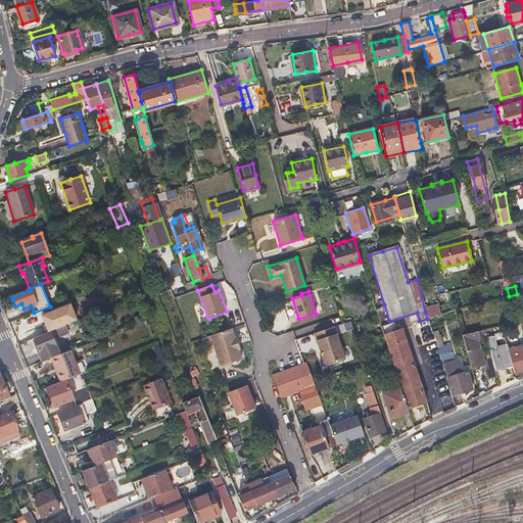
[(384,304),(375,307),(381,326),(390,324),(389,321),(384,304)]
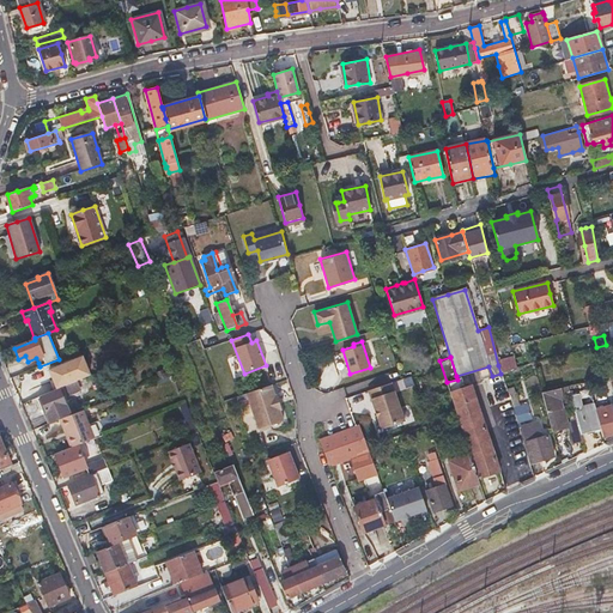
[(515,360),(498,365),(501,374),(503,372),(516,368),(515,360)]
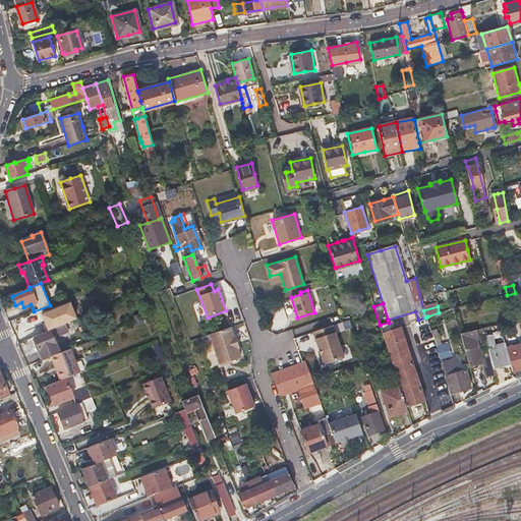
[(406,408),(415,405),(424,402),(417,377),(402,328),(395,330),(392,322),(389,323),(380,325),(399,386),(406,408)]
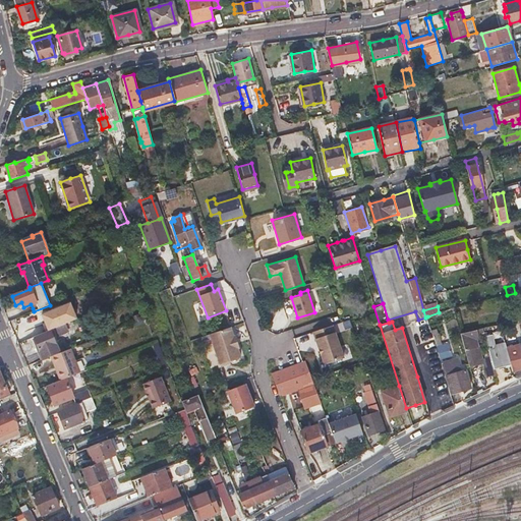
[(324,363),(343,357),(333,324),(312,330),(324,363)]
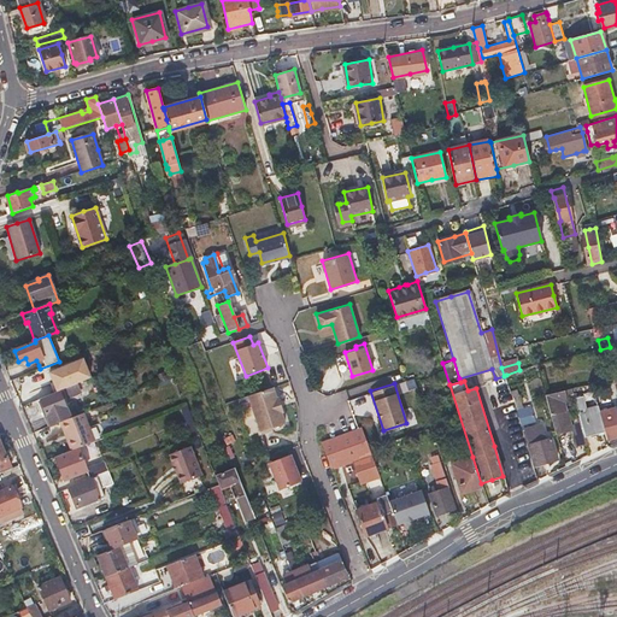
[(80,393),(76,385),(66,389),(68,393),(69,398),(80,393)]
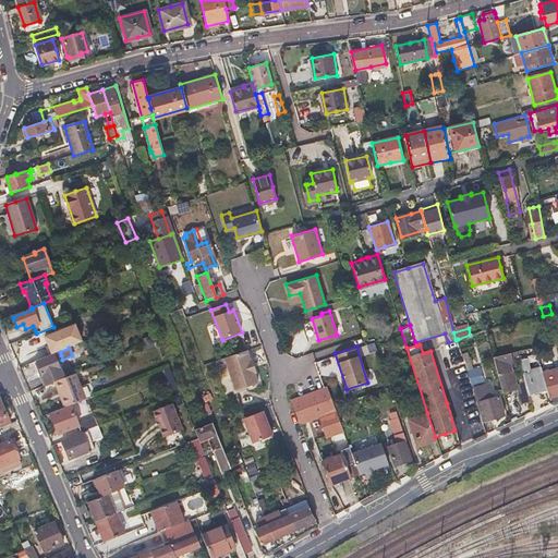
[(530,358),(537,355),(535,348),(528,349),(530,358)]
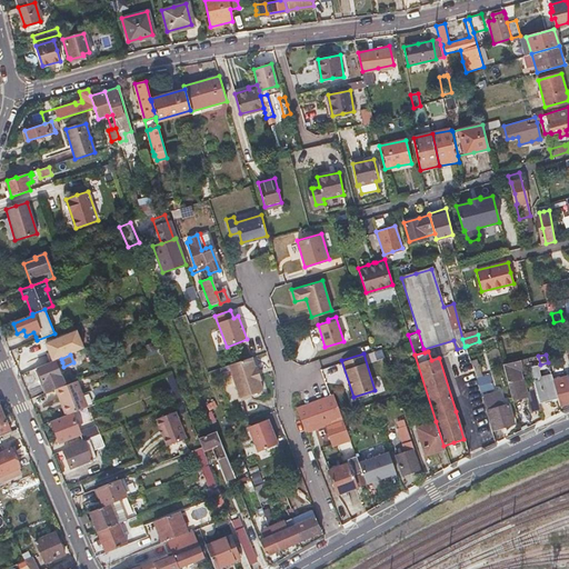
[(251,358),(228,366),(241,399),(263,390),(260,380),(261,379),(256,367),(255,368),(251,358)]
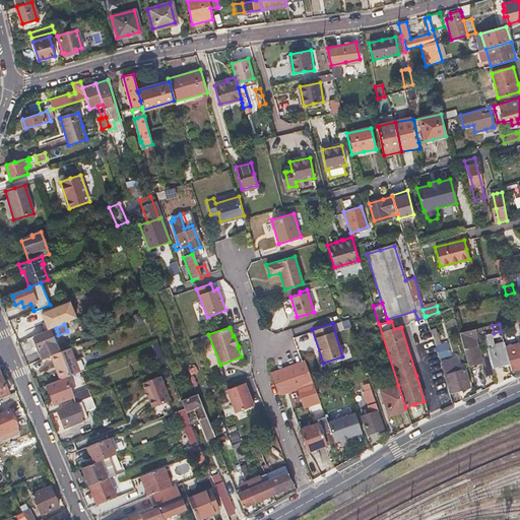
[(481,348),(485,347),(485,345),(480,327),(460,332),(468,365),(482,362),(478,345),(475,346),(474,342),(470,343),(468,337),(478,335),(481,348)]
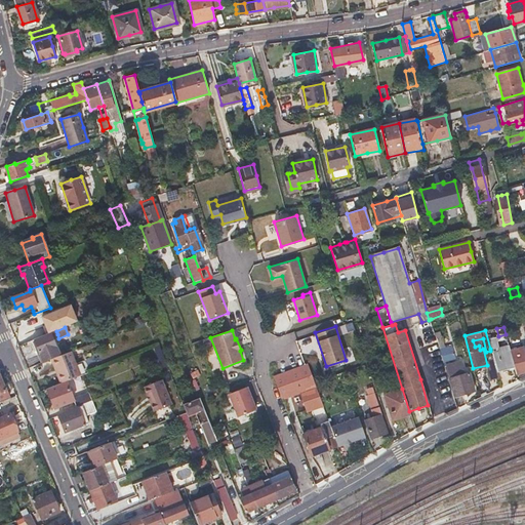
[(41,363),(50,359),(59,356),(51,337),(50,335),(34,341),(41,363)]
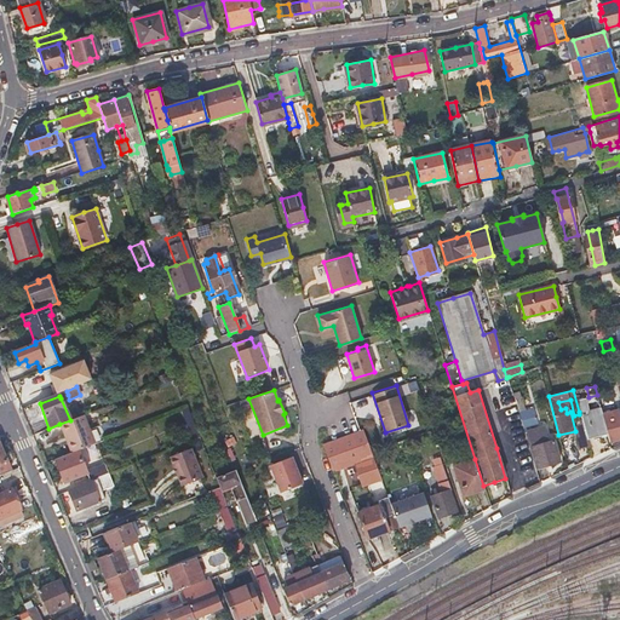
[(447,409),(445,401),(426,406),(429,415),(447,409)]
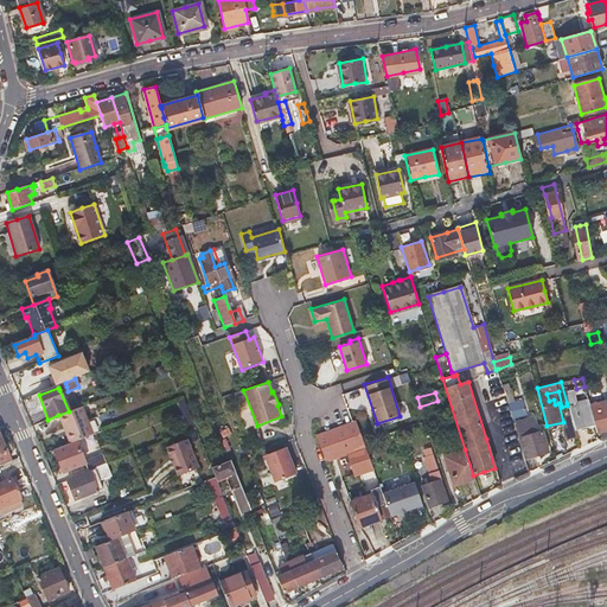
[(179,402),(192,432),(198,429),(186,400),(179,402)]
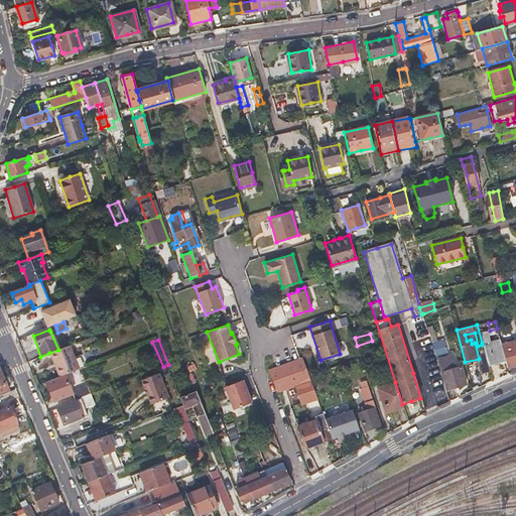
[(484,351),(488,366),(505,362),(504,357),(500,342),(490,344),(489,341),(482,343),(482,345),(484,351)]
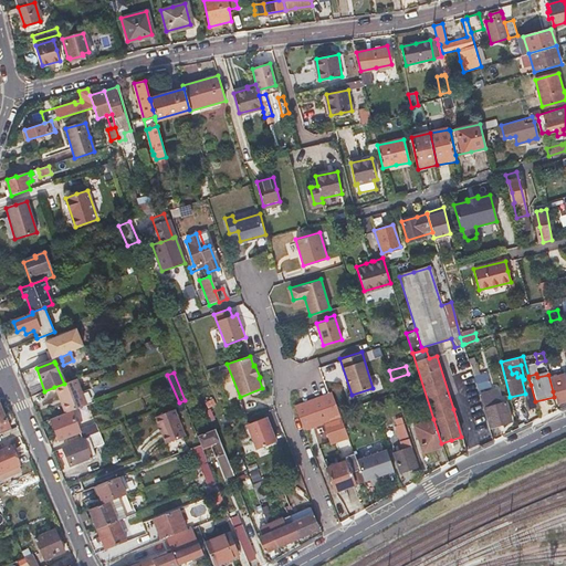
[(83,387),(79,378),(54,388),(65,413),(87,405),(81,388),(83,387)]
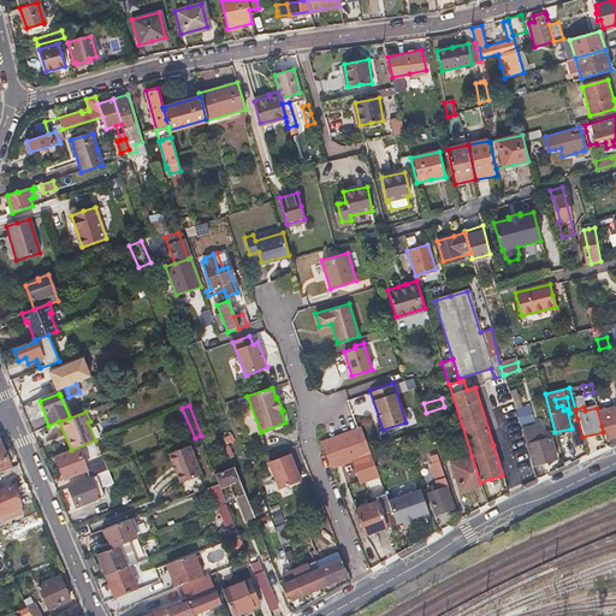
[(584,444),(582,437),(578,419),(573,421),(579,445),(584,444)]
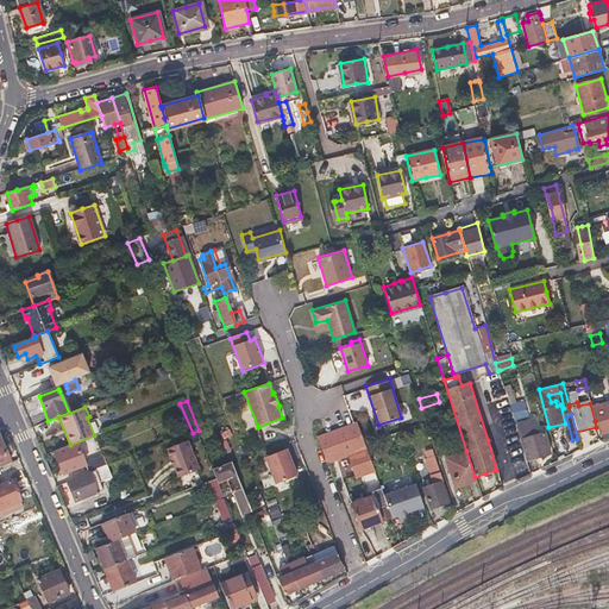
[(608,416),(595,421),(596,427),(597,434),(608,431),(608,416)]
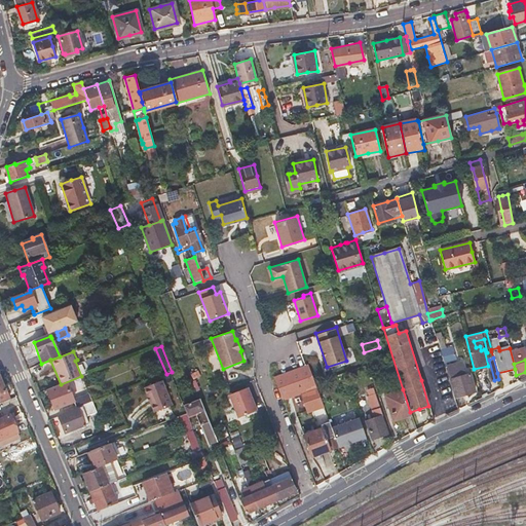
[(273,377),(282,400),(300,391),(314,386),(306,363),(273,377)]
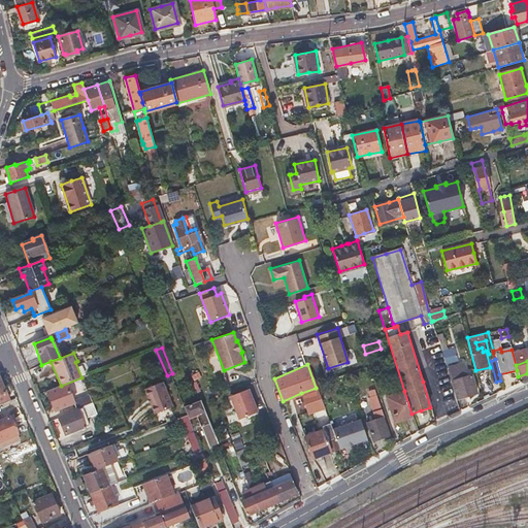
[(475,392),(472,384),(470,374),(451,380),(455,397),(475,392)]
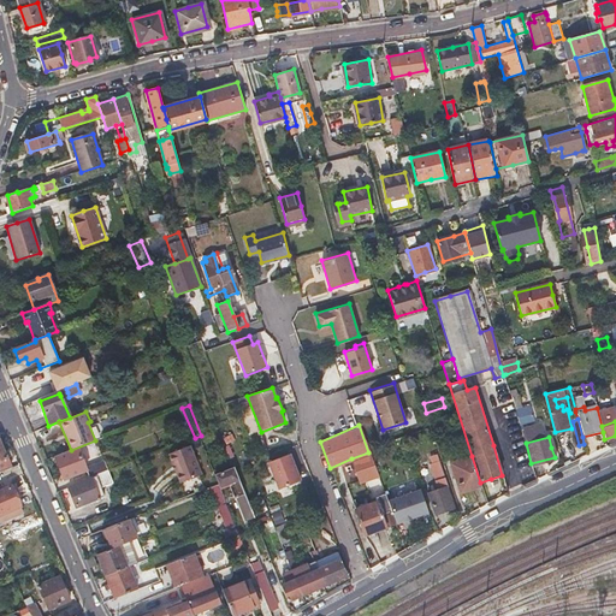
[(445,442),(437,444),(439,455),(449,452),(445,442)]
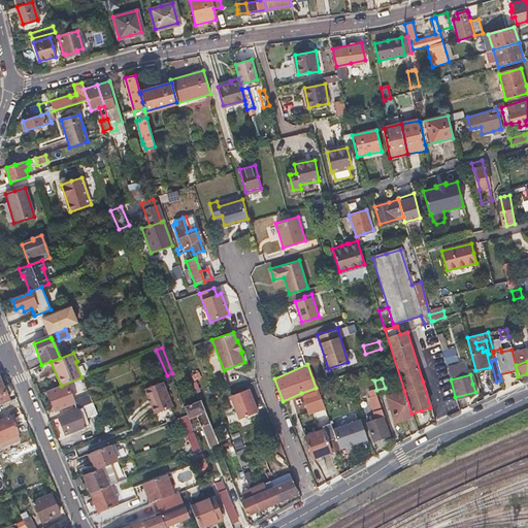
[(164,384),(146,390),(157,416),(174,408),(164,384)]
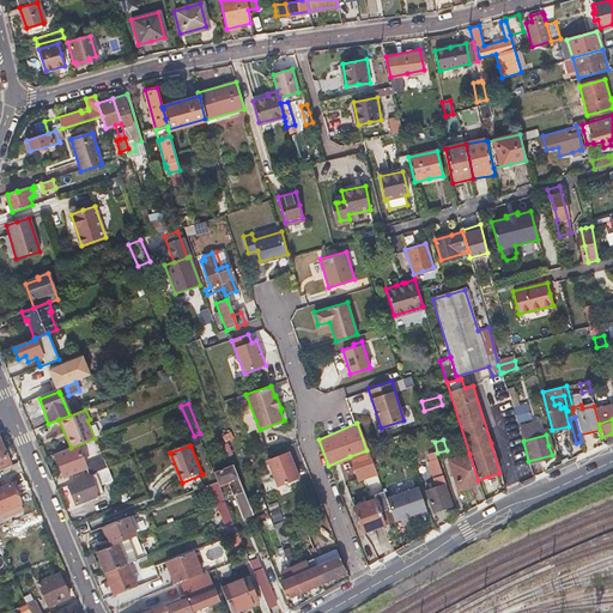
[(86,466),(83,456),(79,447),(56,456),(64,478),(87,469),(90,475),(96,473),(103,471),(109,468),(105,459),(86,466)]
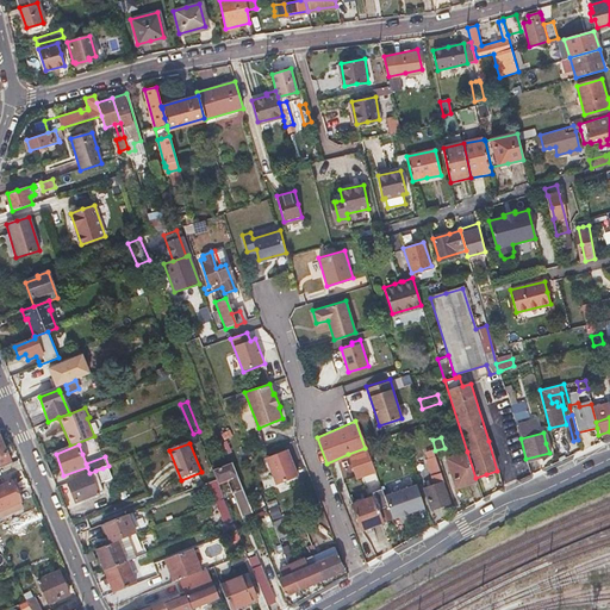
[(348,454),(356,475),(373,470),(365,448),(348,454)]
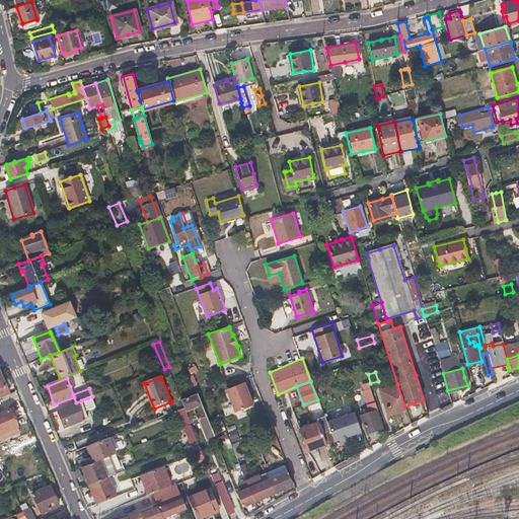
[(405,411),(404,406),(397,384),(378,390),(386,417),(405,411)]
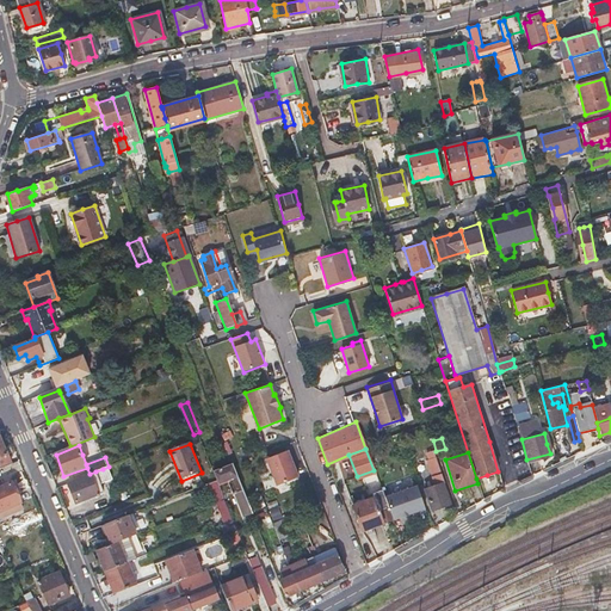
[(437,483),(436,483),(434,483),(436,487),(425,491),(432,512),(450,506),(442,485),(444,485),(436,458),(429,461),(426,461),(431,477),(434,476),(437,483)]
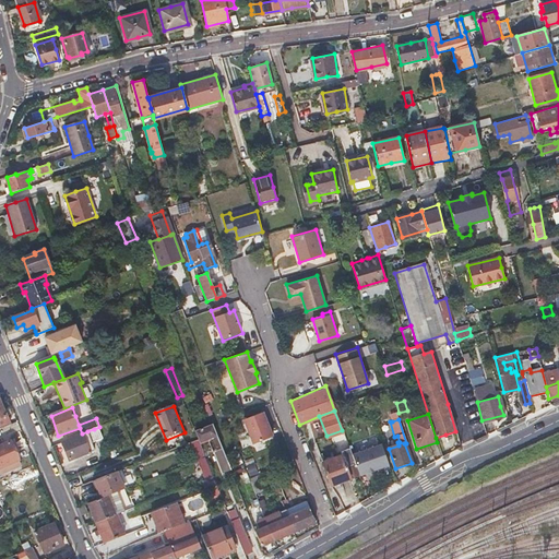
[(211,443),(216,456),(223,473),(230,470),(213,426),(197,432),(201,443),(203,442),(210,440),(211,443)]
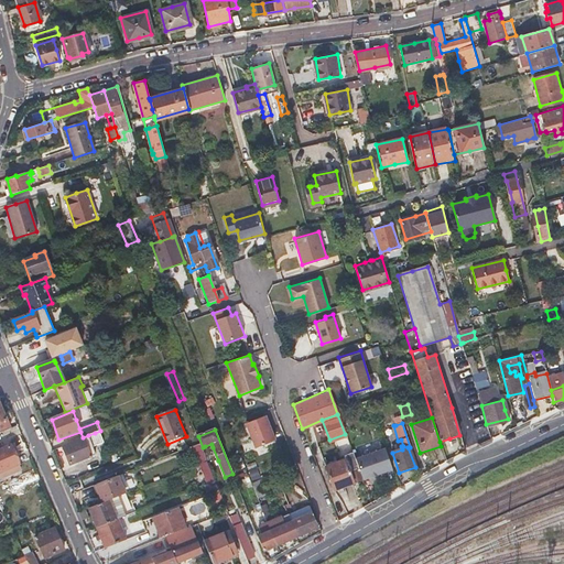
[(100,444),(95,433),(88,435),(93,446),(100,444)]
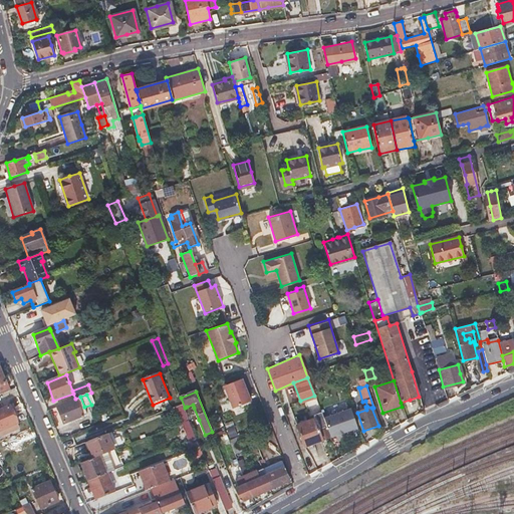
[(81,408),(79,408),(78,409),(75,401),(57,407),(62,423),(84,415),(81,408)]
